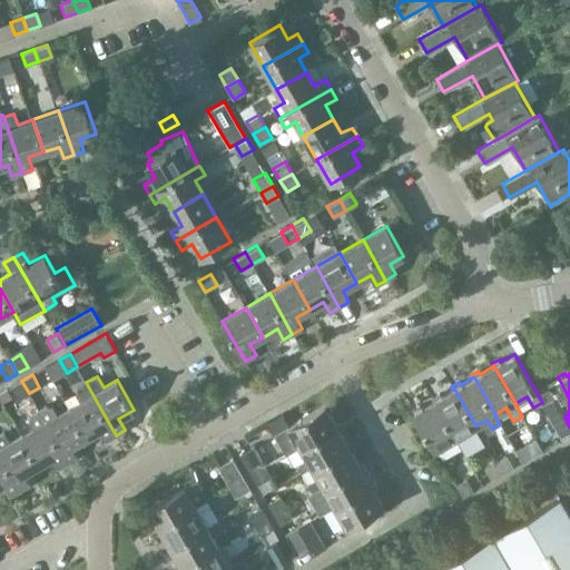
[(18,400),(29,393),(21,381),(10,386),(18,400)]
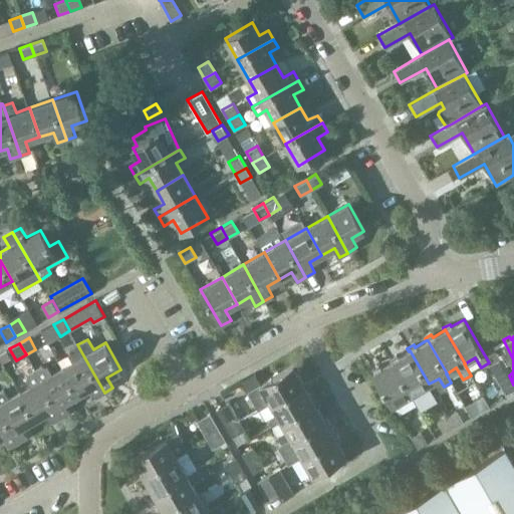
[(95,398),(104,393),(79,348),(69,354),(73,360),(61,367),(77,395),(89,388),(95,398)]
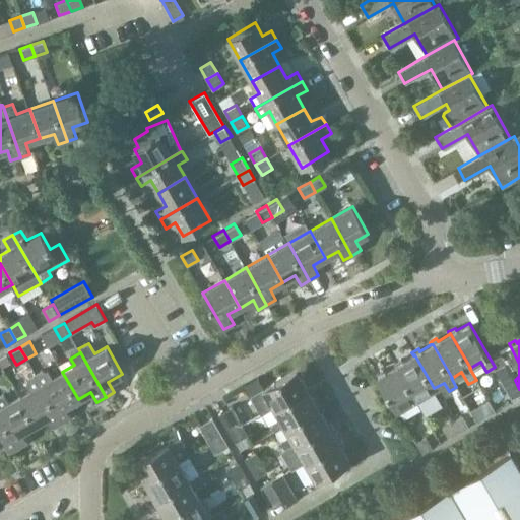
[(416,398),(434,388),(414,354),(413,355),(402,362),(400,360),(393,364),(395,366),(396,365),(416,398)]
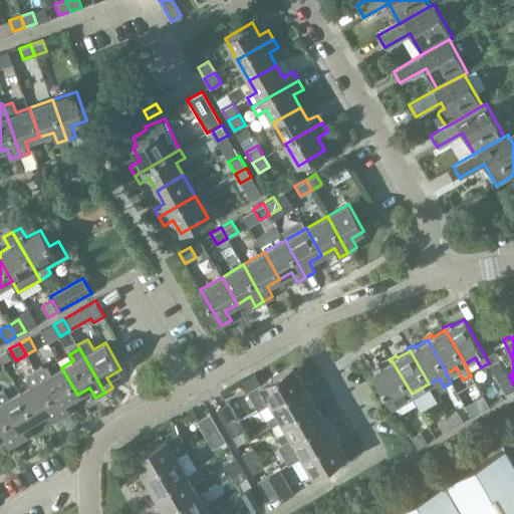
[(393,405),(412,394),(392,360),(391,361),(379,367),(377,365),(371,368),(393,405)]
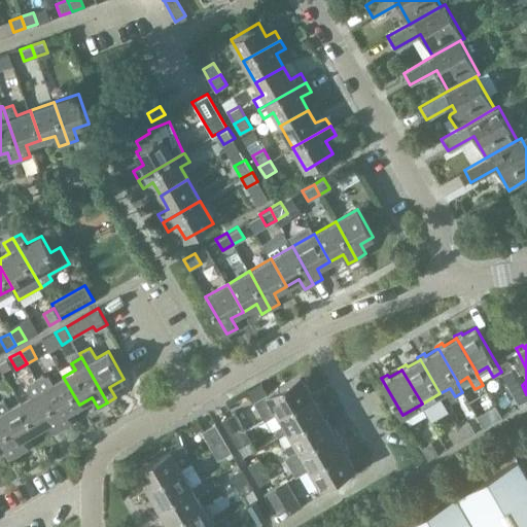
[(311,393),(311,392),(304,381),(307,380),(303,373),(254,400),(265,420),(277,413),(311,393)]
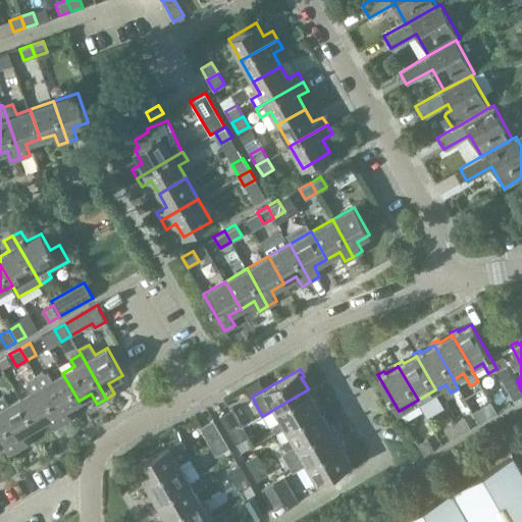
[(79,401),(62,373),(52,379),(48,373),(44,375),(42,371),(35,375),(41,385),(62,423),(71,418),(65,408),(79,401)]
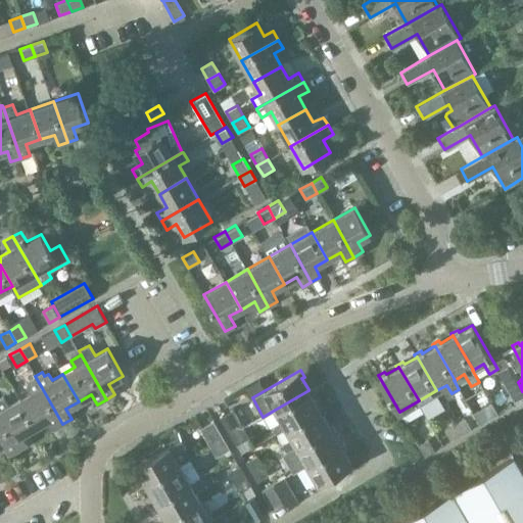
[(522,398),(522,391),(518,382),(513,374),(503,380),(516,403),(522,398)]
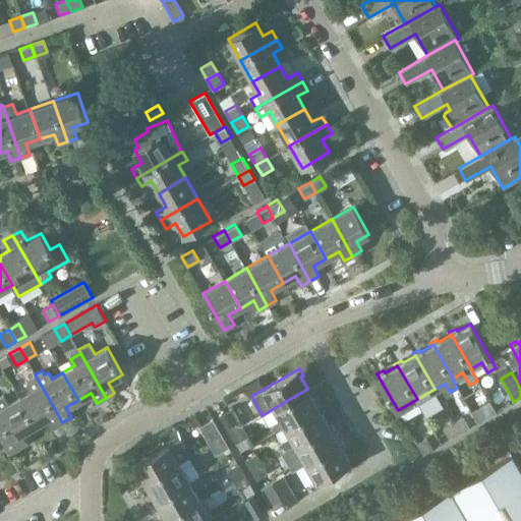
[(62,422),(41,385),(35,374),(27,379),(31,383),(25,385),(30,392),(19,398),(35,424),(48,417),(54,427),(62,422)]
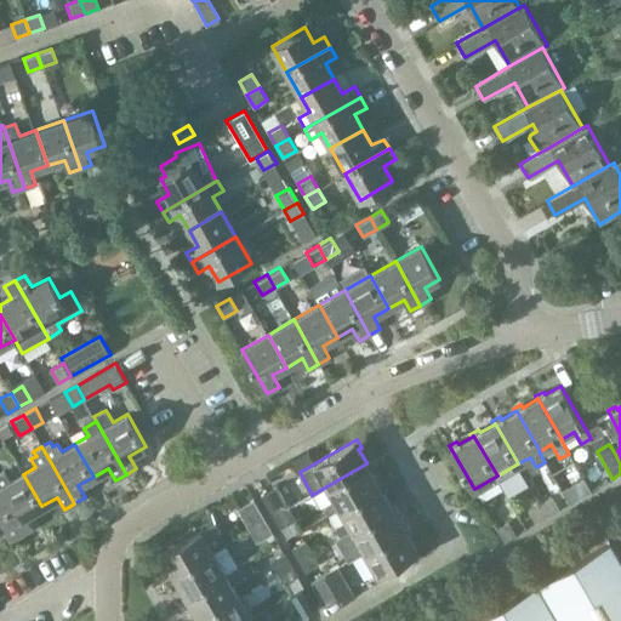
[(380,485),(379,484),(371,471),(375,468),(370,460),(366,462),(366,463),(326,486),(334,500),(326,503),(326,506),(324,507),(329,514),(339,510),(380,485)]
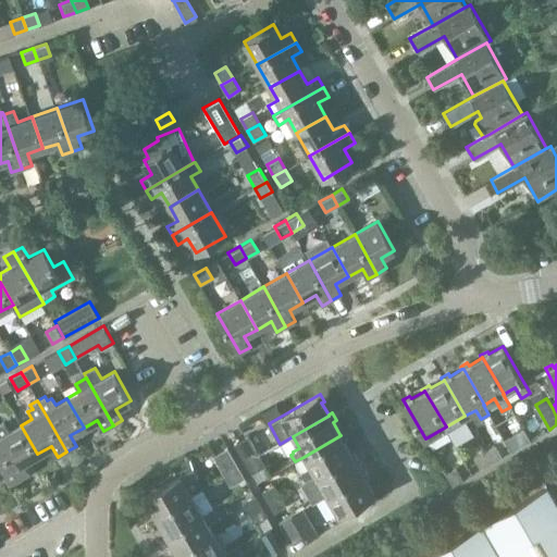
[(37,454),(21,425),(9,432),(3,422),(0,423),(0,443),(20,479),(29,472),(23,462),(37,454)]
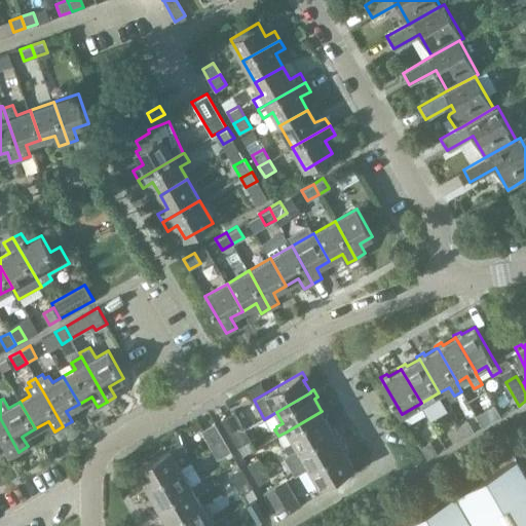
[(500,416),(494,404),(484,410),(491,422),(500,416)]
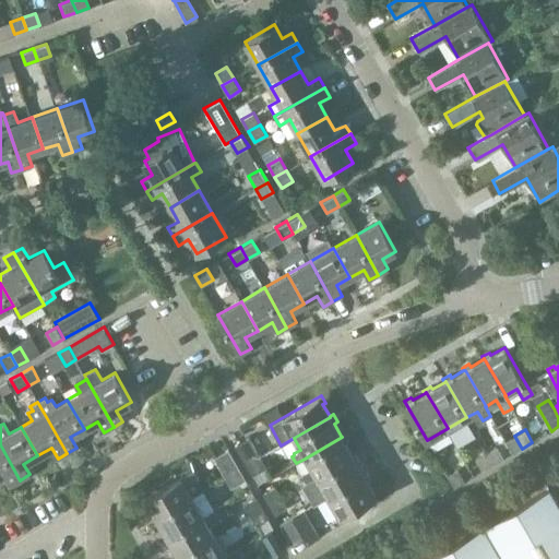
[(353,456),(352,455),(345,443),(348,441),(344,433),(341,436),(342,437),(305,459),(311,470),(302,474),(307,483),(316,477),(353,456)]
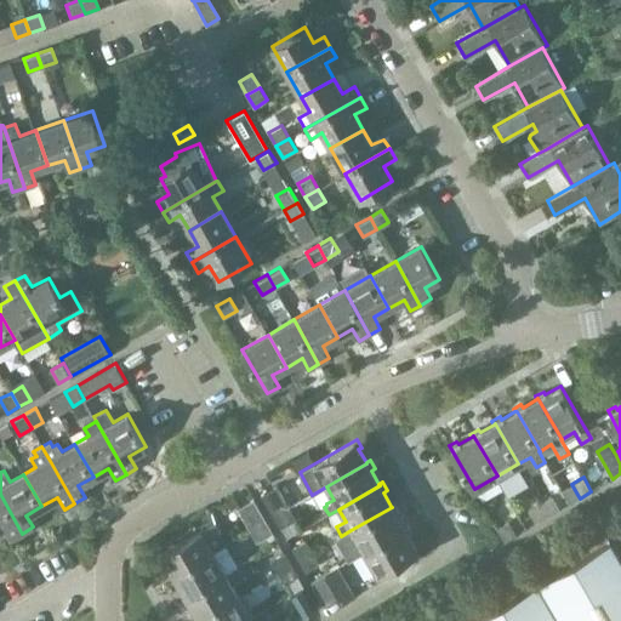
[(274,517),(290,508),(277,485),(261,495),(274,517)]
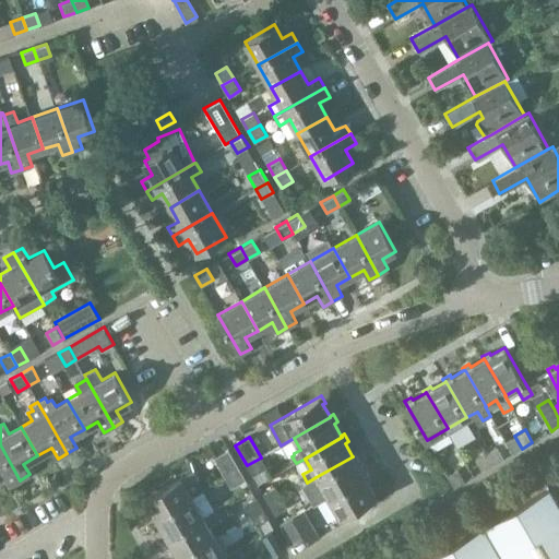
[(20,480),(0,444),(0,476),(4,474),(11,486),(20,480)]
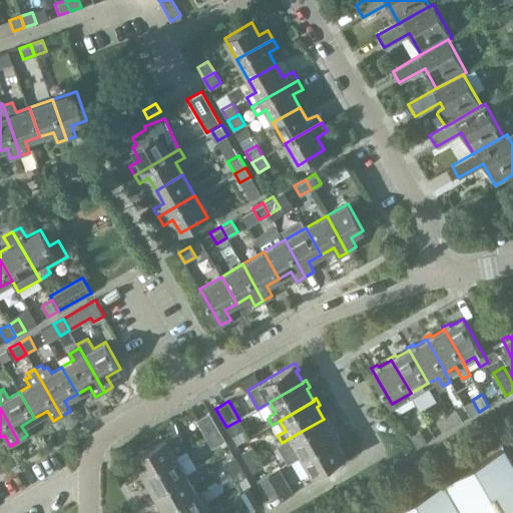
[(446,415),(453,426),(463,421),(456,409),(446,415)]
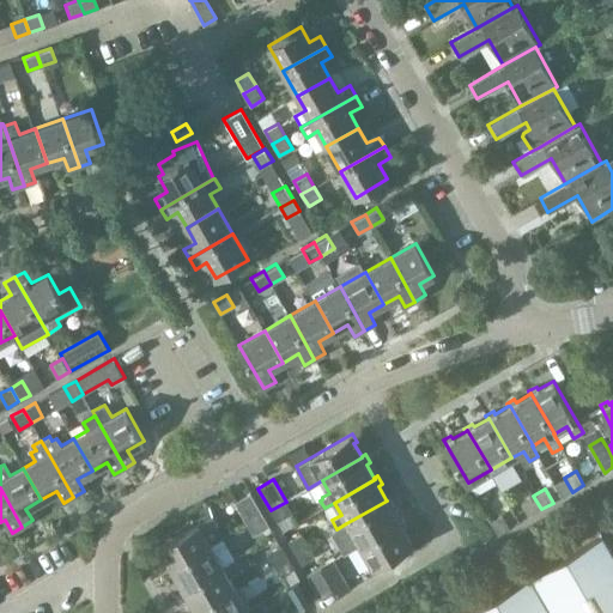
[(248,523),(263,515),(250,492),(235,502),(248,523)]
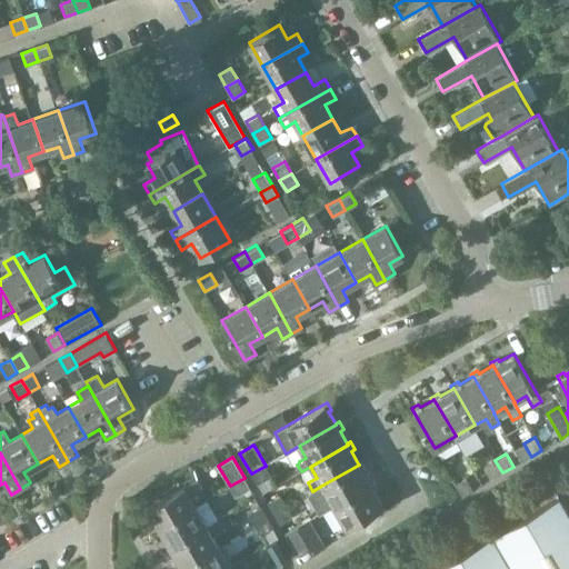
[(491,479),(502,472),(495,460),(485,466),(491,479)]
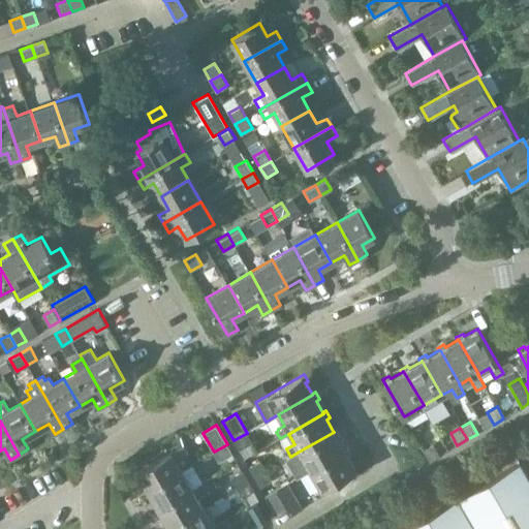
[(344,450),(344,449),(337,438),(340,436),(336,429),(333,431),(334,432),(299,452),(305,462),(293,468),(299,476),(310,470),(344,450)]
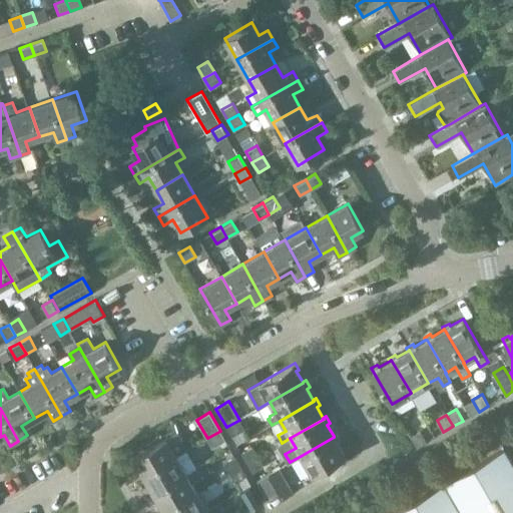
[(231,436),(244,429),(239,420),(226,427),(231,436)]
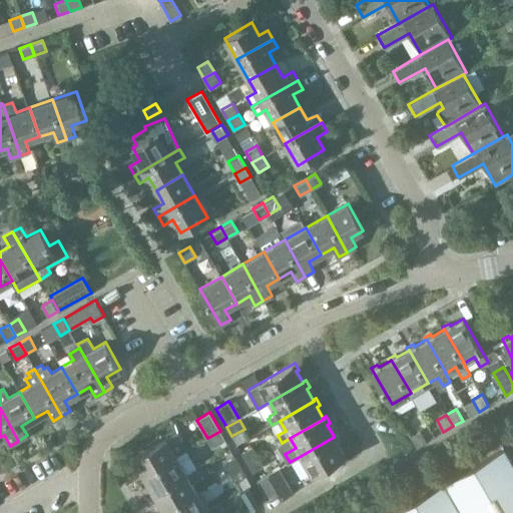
[(427,441),(420,430),(410,435),(417,447),(427,441)]
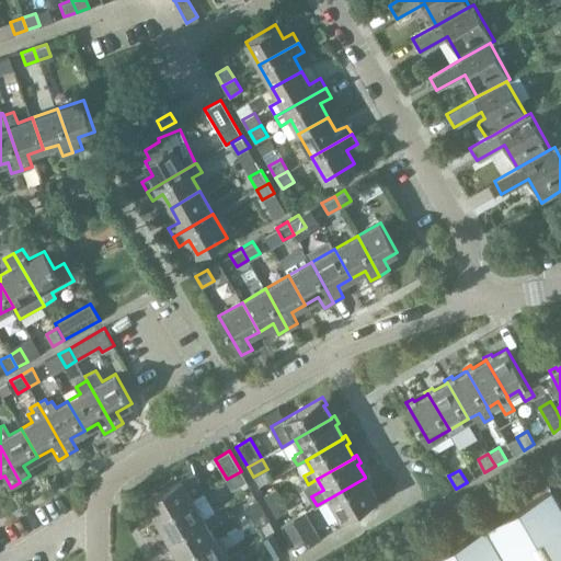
[(156,519),(193,499),(186,488),(199,481),(194,471),(181,479),(181,478),(145,499),(153,513),(150,515),(153,522),(157,521),(156,519)]
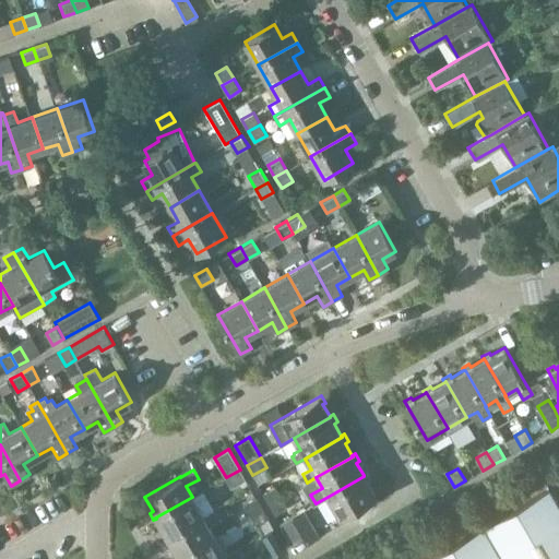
[(240,470),(226,477),(232,487),(246,479),(240,470)]
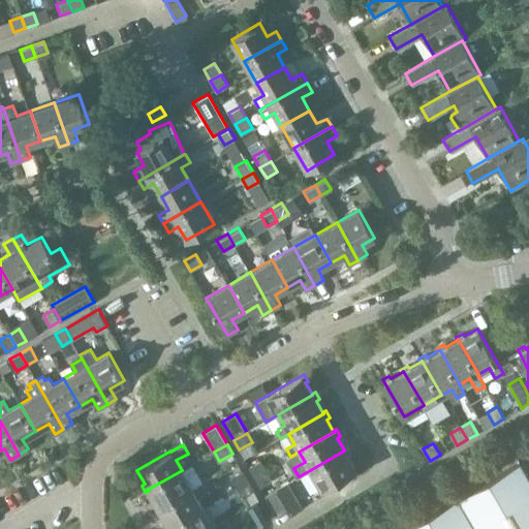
[(344,450),(310,470),(320,489),(354,468),(348,456),(351,455),(347,447),(344,449),(344,450)]
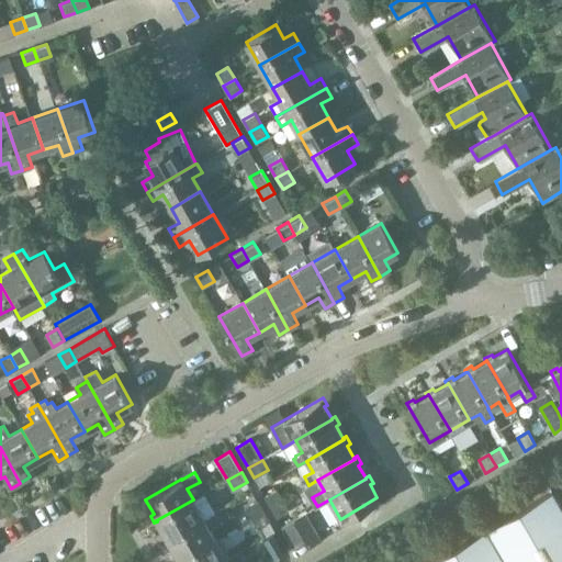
[(270,506),(282,499),(276,489),(263,496),(270,506)]
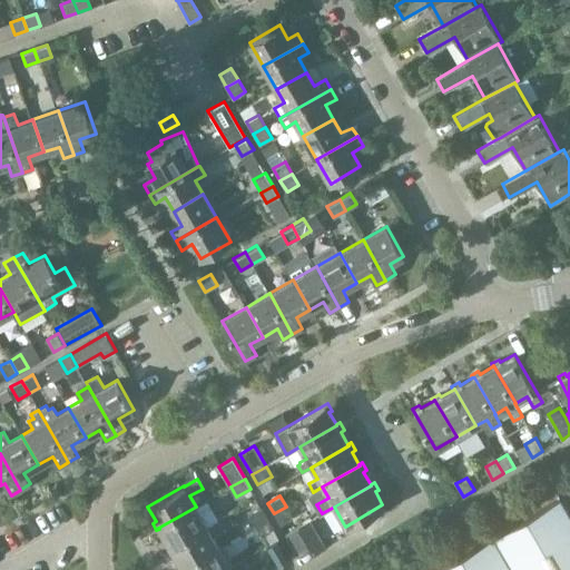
[(439,569),(569,569),(569,518),(560,500),(439,569)]
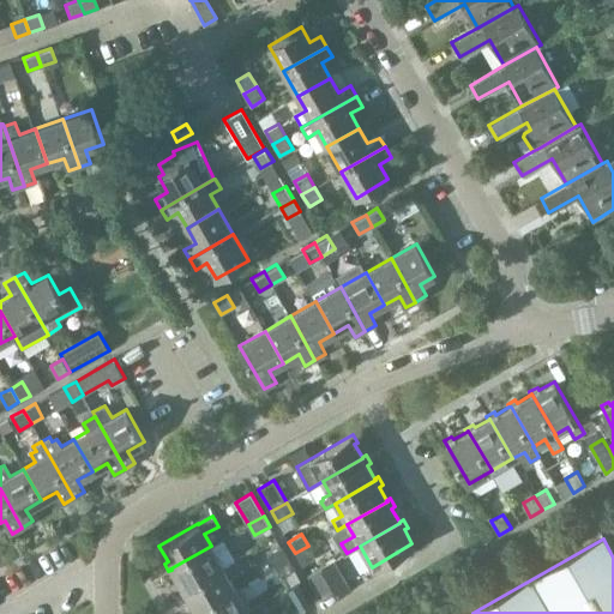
[(184,590),(223,567),(211,546),(170,569),(172,570),(179,583),(176,584),(181,593),(184,591),(184,590)]
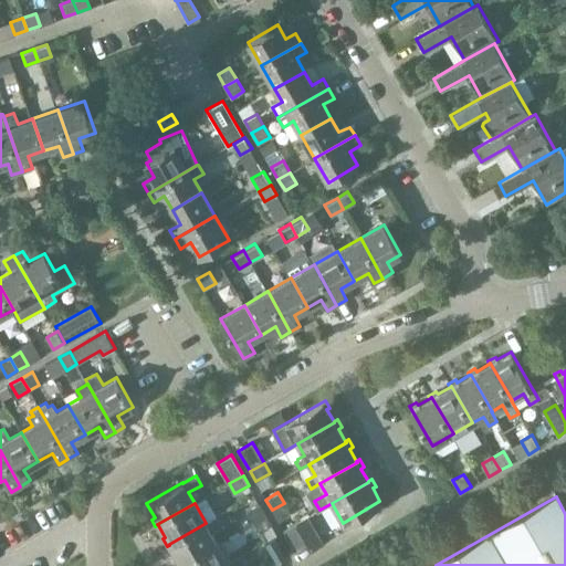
[(284,503),(272,510),(278,521),(290,514),(284,503)]
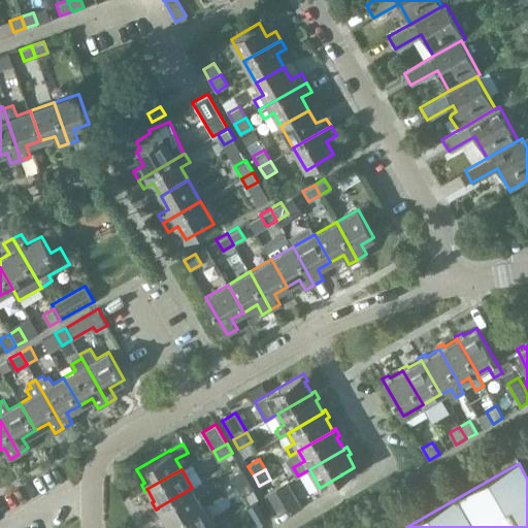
[(235,487),(246,480),(241,470),(230,476),(235,487)]
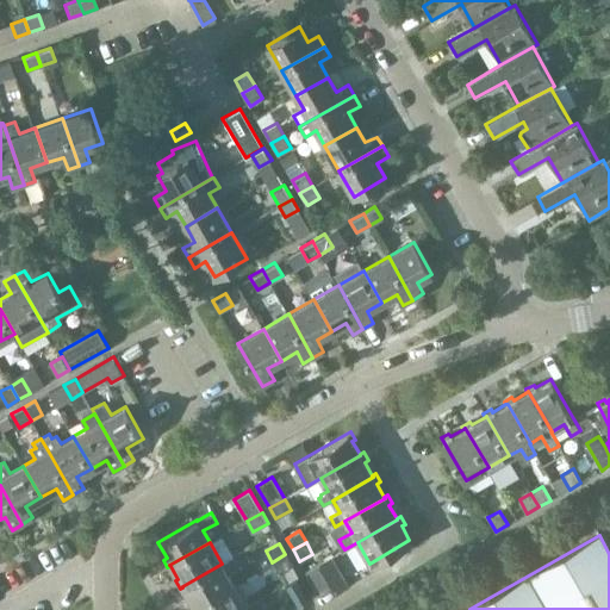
[(285,554),(272,562),(279,573),(292,565),(285,554)]
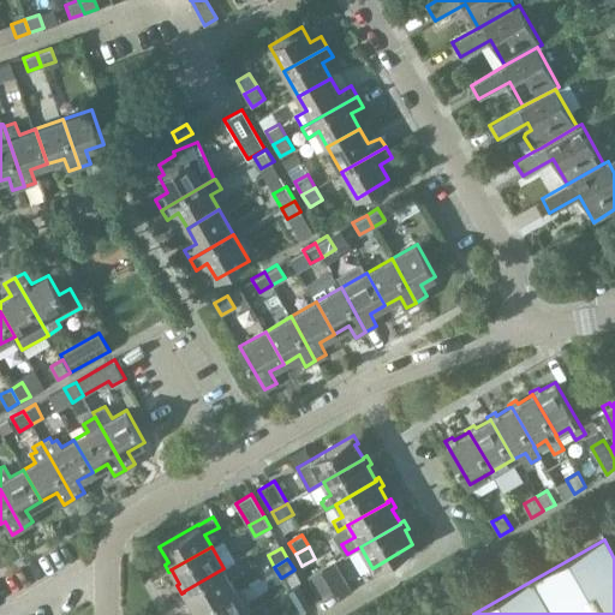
[(196,613),(236,590),(230,578),(242,571),(236,561),(224,568),(184,591),(184,592),(192,604),(189,607),(193,614),(197,614),(196,613)]
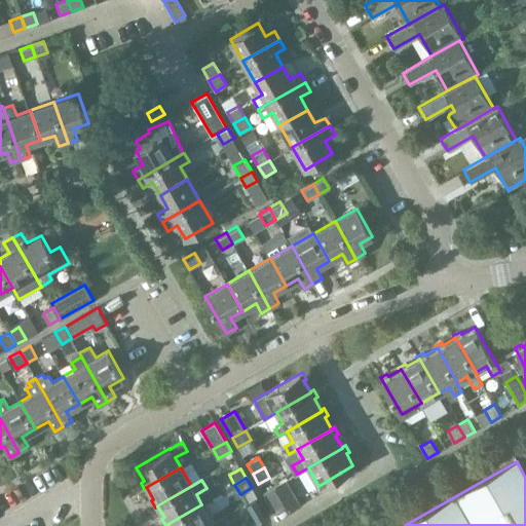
[(275,486),(264,492),(274,511),(286,504),(275,486)]
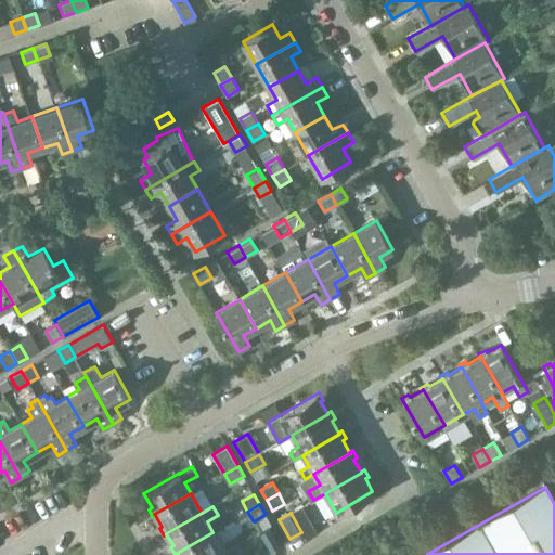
[(259,530),(271,551),(283,543),(271,524),(259,530)]
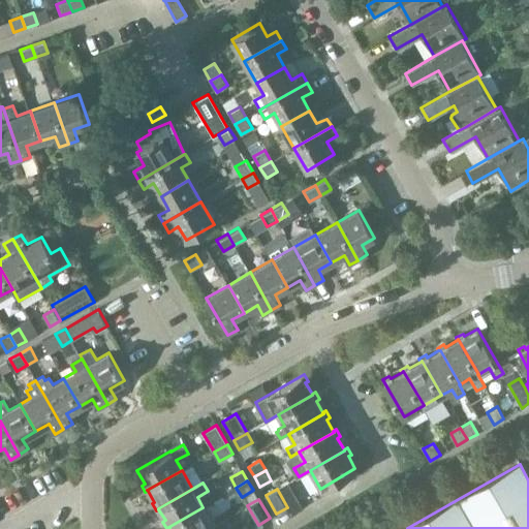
[(207,528),(213,526),(203,507),(168,527),(169,528),(207,528)]
